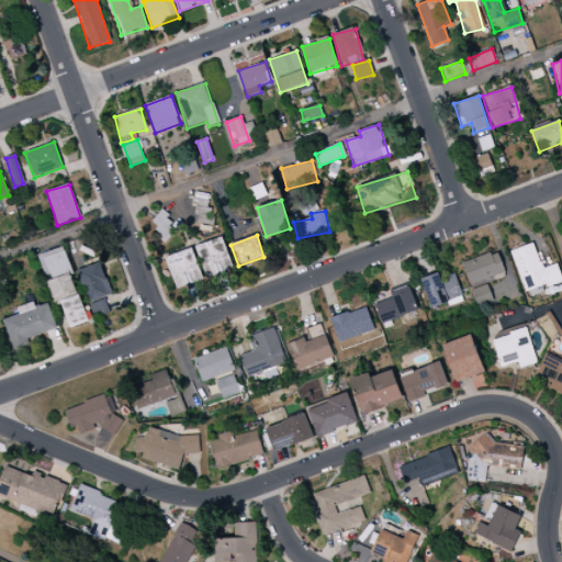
[(206,279),(233,269),(222,237),(195,247),(206,279)]
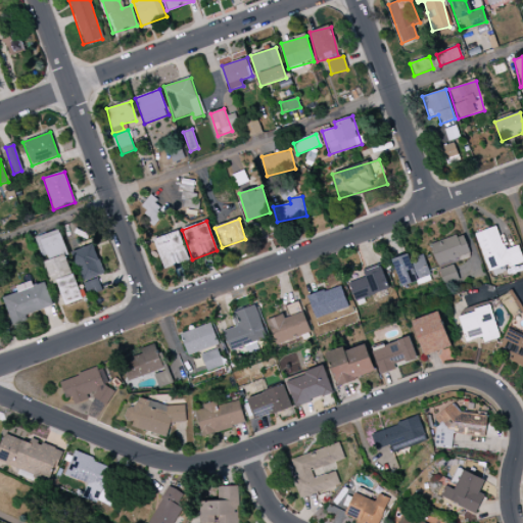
[(476,233),(489,277),(502,274),(501,270),(522,262),(522,259),(518,245),(504,250),(496,227),(476,233)]
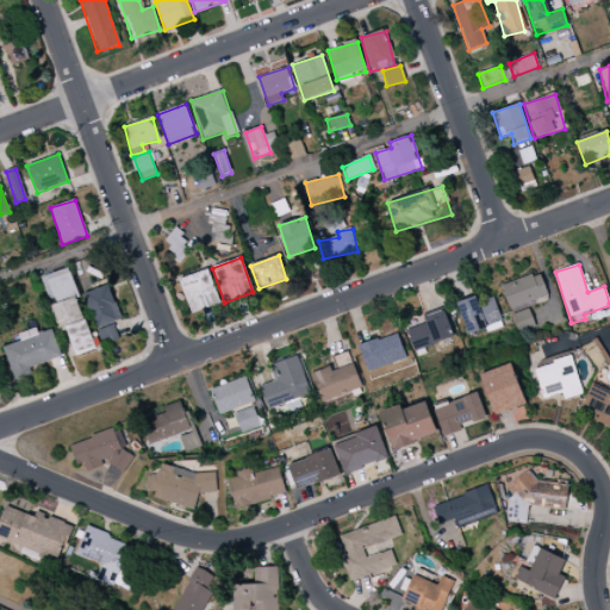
[(41,278),(48,299),(54,297),(72,358),(94,350),(69,268),(41,278)]
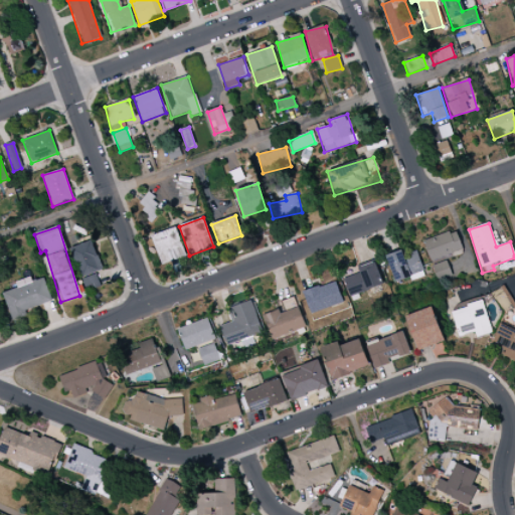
[(152,234),(159,264),(184,259),(178,228),(152,234)]
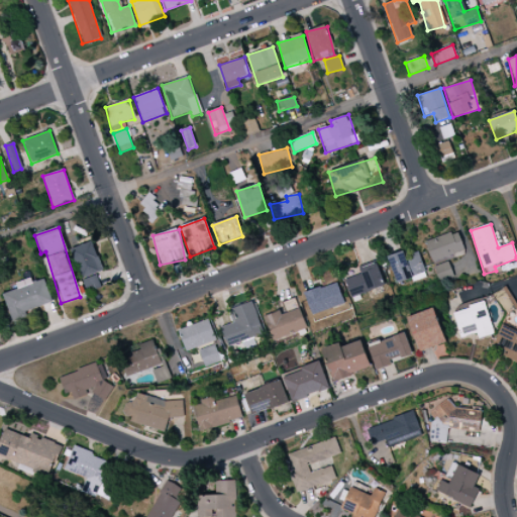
[(432,263),(464,249),(456,230),(424,243),(432,263)]
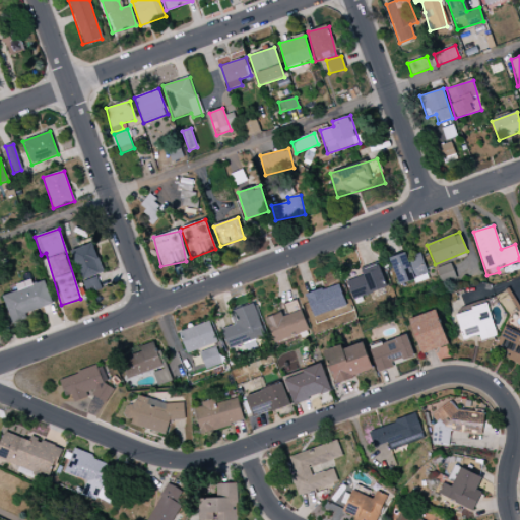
[(71,251),(86,295),(102,289),(95,275),(103,272),(92,243),(71,251)]
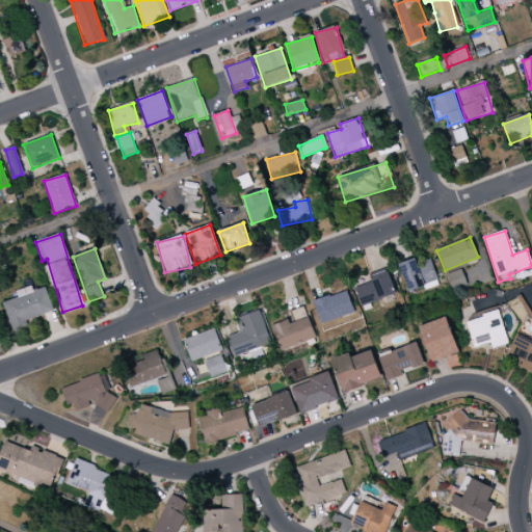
[(398,265),(408,292),(437,282),(429,259),(419,263),(417,258),(398,265)]
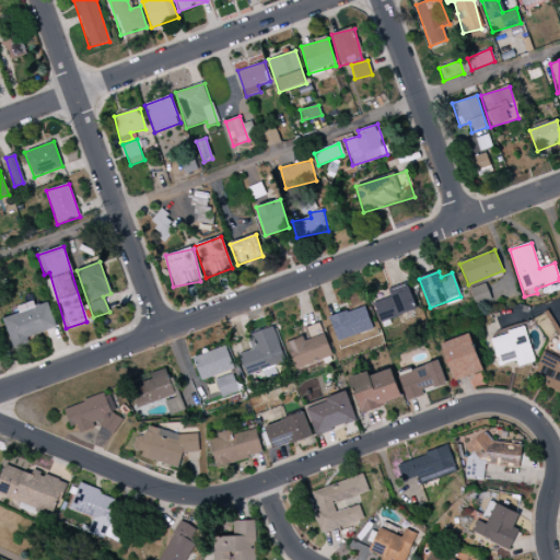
[(475,305),(491,301),(486,283),(470,289),(475,305)]
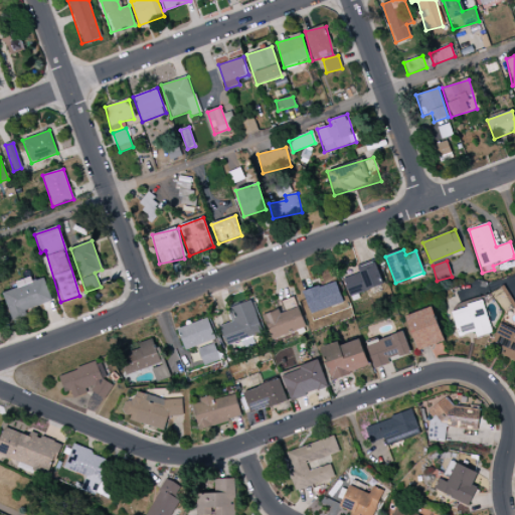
[(343,279),(349,298),(383,287),(375,262),(357,268),(359,274),(343,279)]
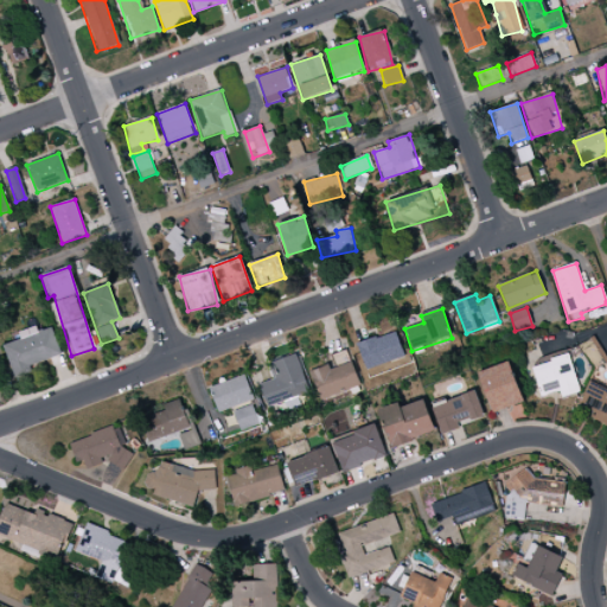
[(12,374),(62,359),(53,330),(4,344),(12,374)]
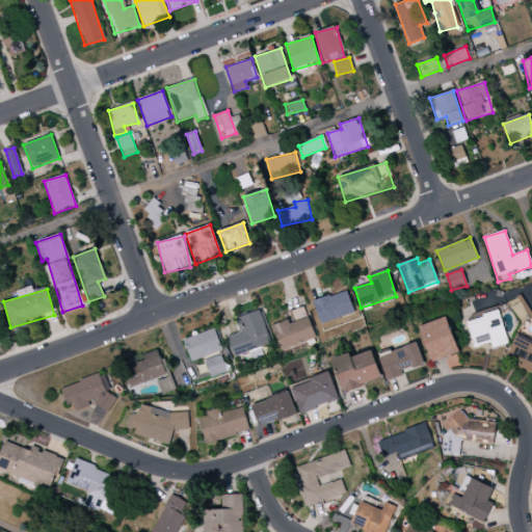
[(320,324),(354,314),(347,291),(313,301),(320,324)]
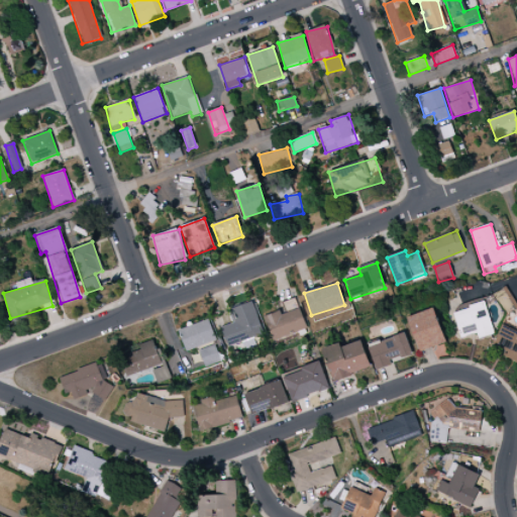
[(283,311),(265,316),(271,340),(306,331),(297,298),(280,303),(283,311)]
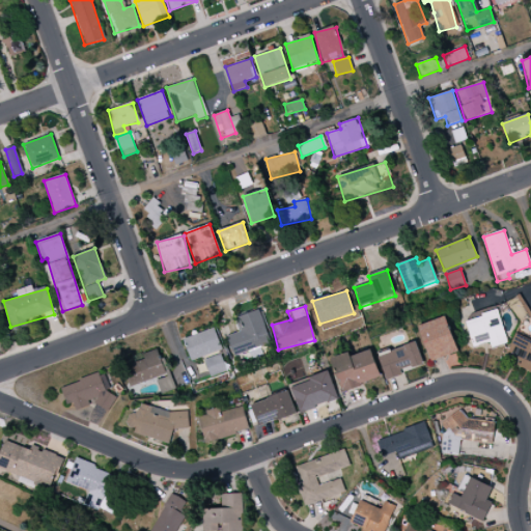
[(226,336),(232,356),(270,344),(259,310),(235,317),(241,332),(226,336)]
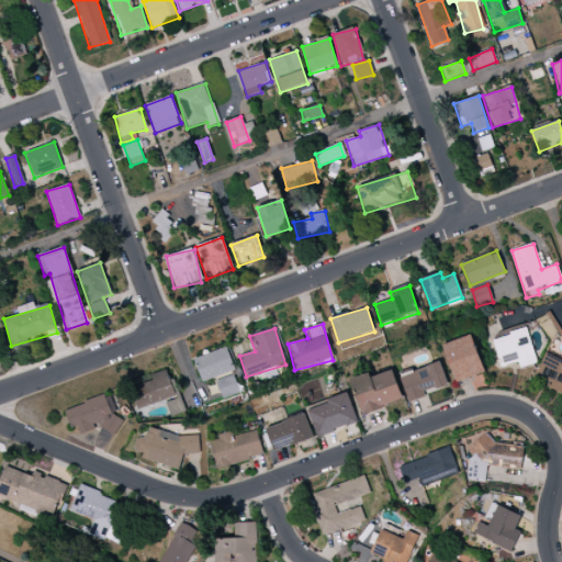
[(519,368),(536,363),(527,329),(492,338),(499,367),(517,362),(519,368)]
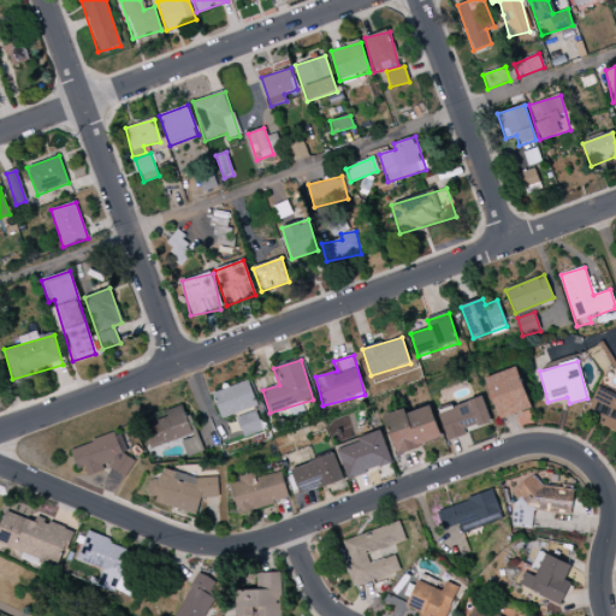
[(532,408),(516,367),(485,379),(499,420),(532,408)]
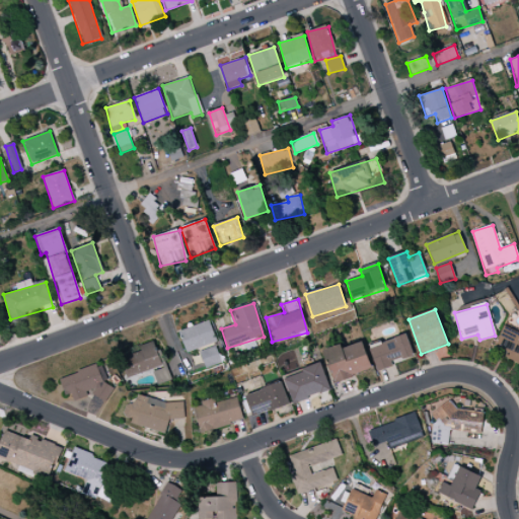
[(178,331),(187,353),(217,342),(209,320),(178,331)]
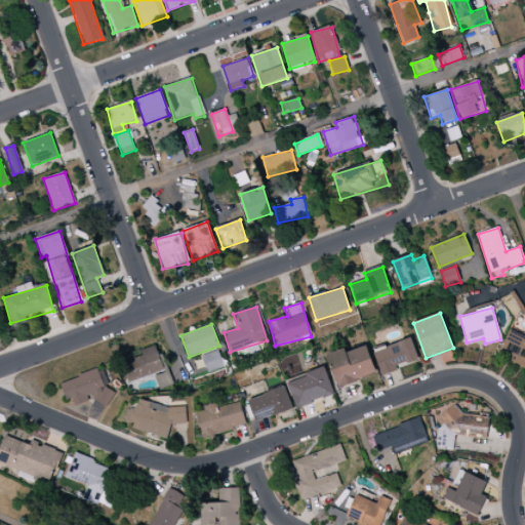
[(396,366),(417,361),(412,340),(373,350),(380,376),(397,371),(396,366)]
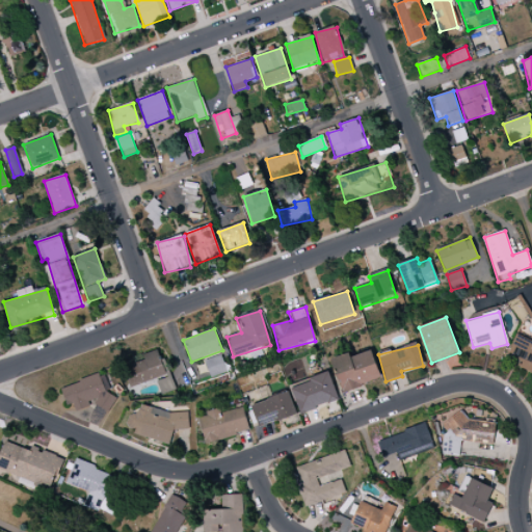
[(144,361),(124,367),(130,387),(165,377),(158,350),(142,354),(144,361)]
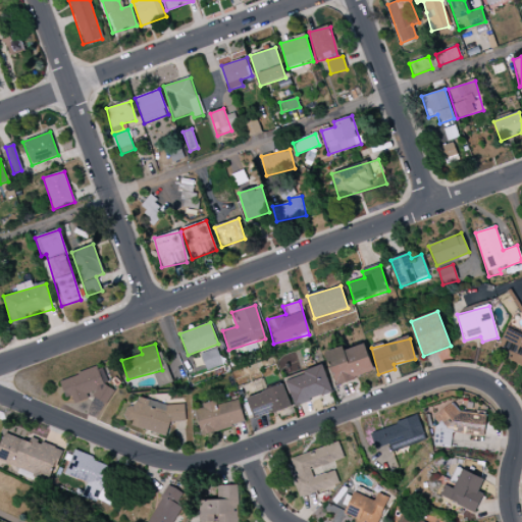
[(324,353),(336,385),(374,372),(364,344),(345,351),(343,347),(324,353)]
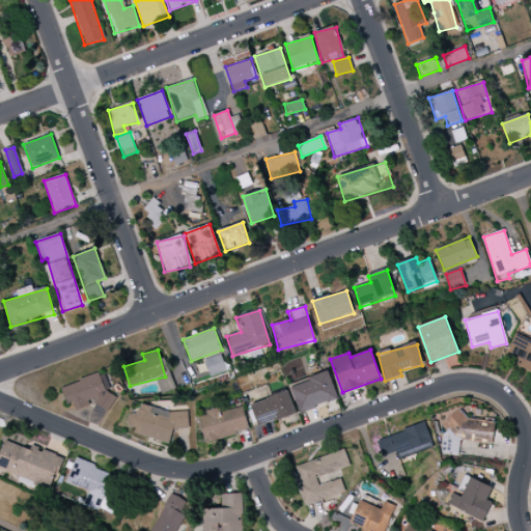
[(208,376),(226,371),(220,355),(203,360),(208,376)]
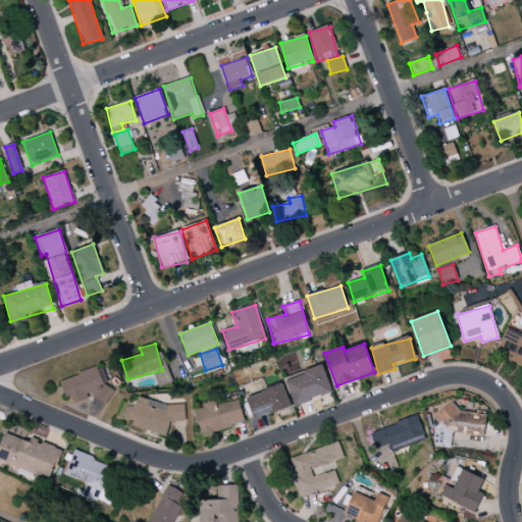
[(60,380),(66,399),(71,397),(73,403),(94,396),(96,403),(113,398),(102,366),(60,380)]
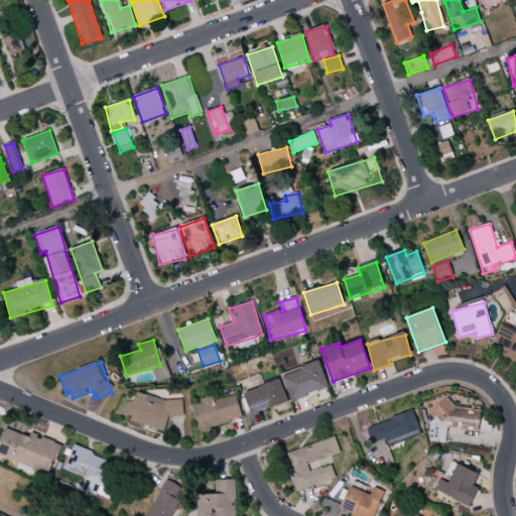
[(290,401),(328,390),(319,363),(282,374),(290,401)]
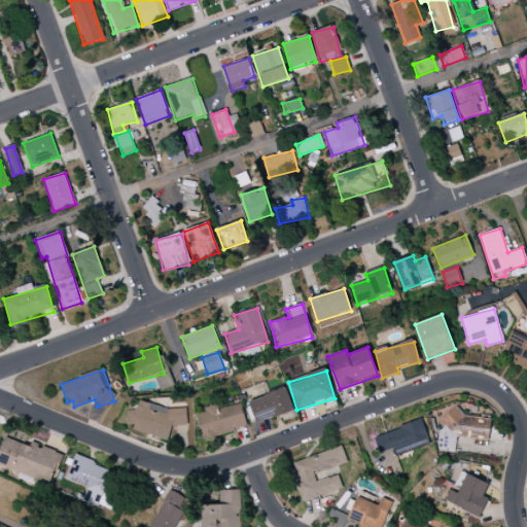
[(293,410),(286,388),(249,401),(256,424),(293,410)]
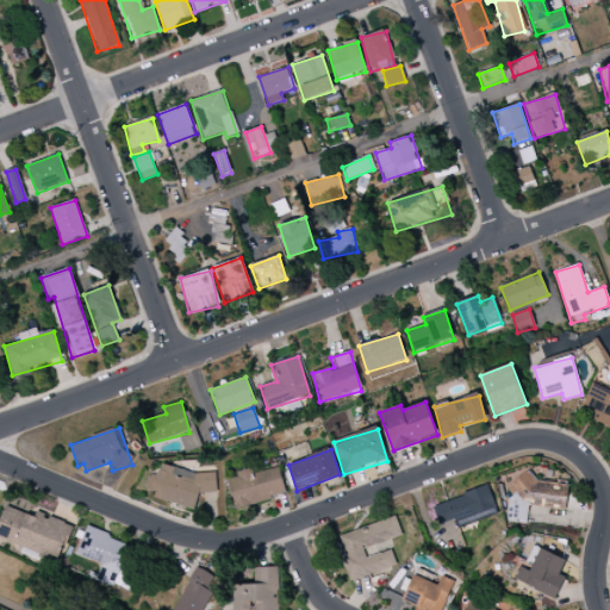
[(200,491),(215,495),(218,477),(160,465),(157,477),(149,475),(144,497),(195,508),(200,491)]
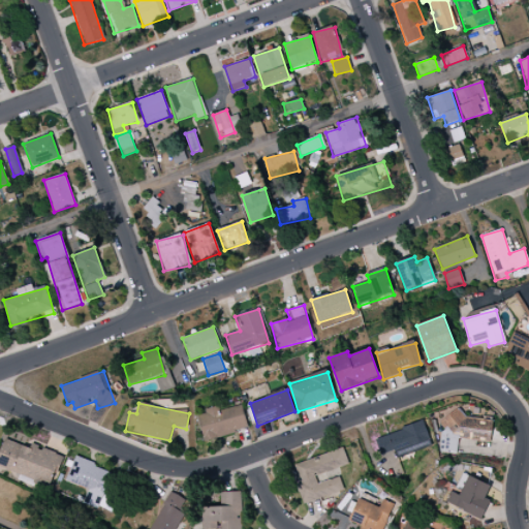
[(218,408),(197,412),(204,440),(247,430),(242,405),(219,410),(218,408)]
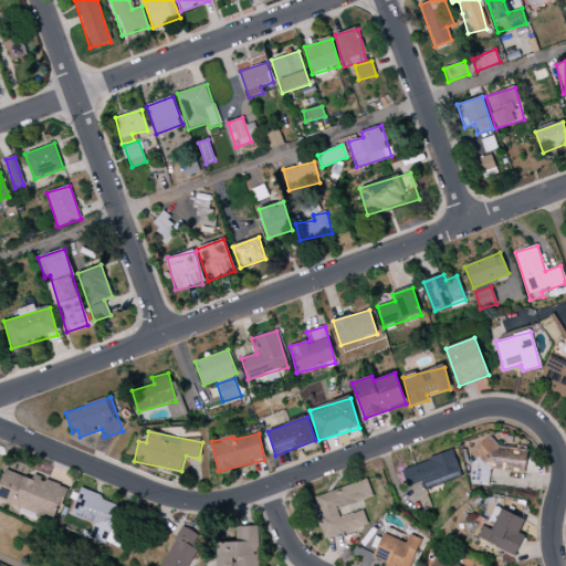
[(527,449),(474,443),(470,483),(488,485),(490,469),(524,473),(527,449)]
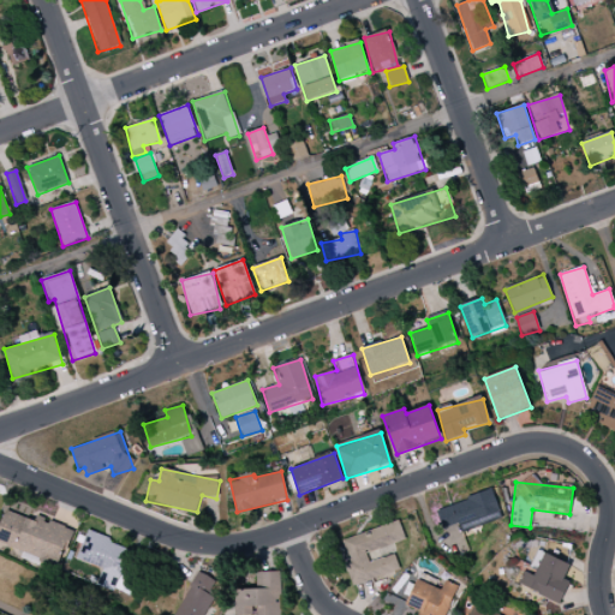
[(460,533),(502,519),(493,490),(436,509),(443,530),(458,525),(460,533)]
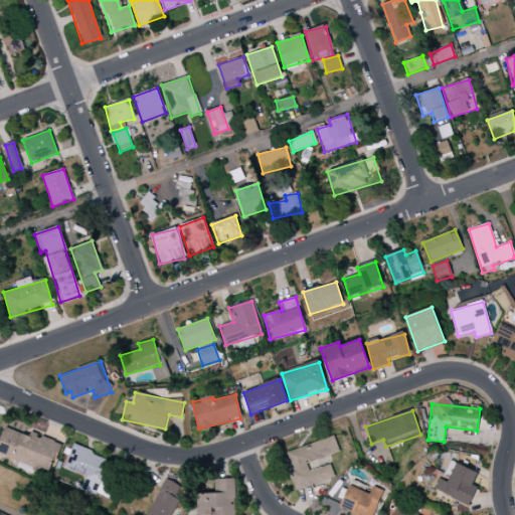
[(0,456),(50,473),(60,443),(30,434),(29,437),(4,427),(0,441),(0,456)]
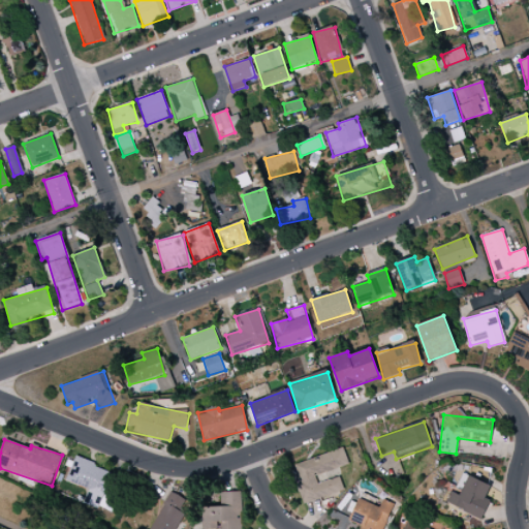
[(294,464),(301,484),(297,485),(303,504),(343,492),(339,477),(318,484),(316,476),(348,466),(343,448),(294,464)]
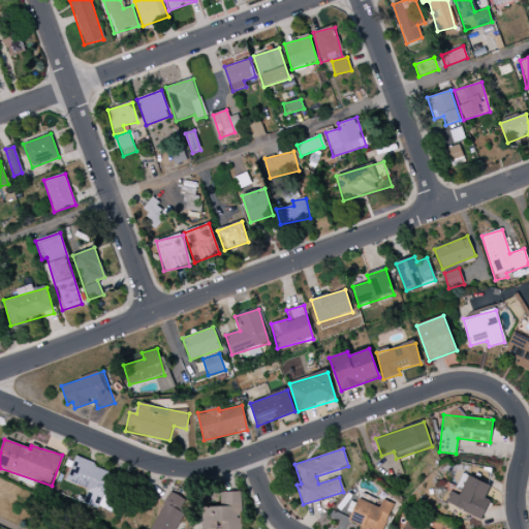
[(89,490),(84,503),(102,509),(116,472),(74,458),(66,481),(89,490)]
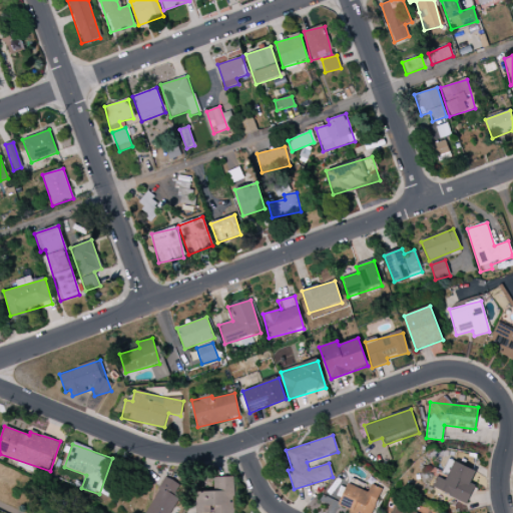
[(475,471),(454,462),(446,480),(437,477),(432,489),(467,504),(475,485),(470,483),(475,471)]
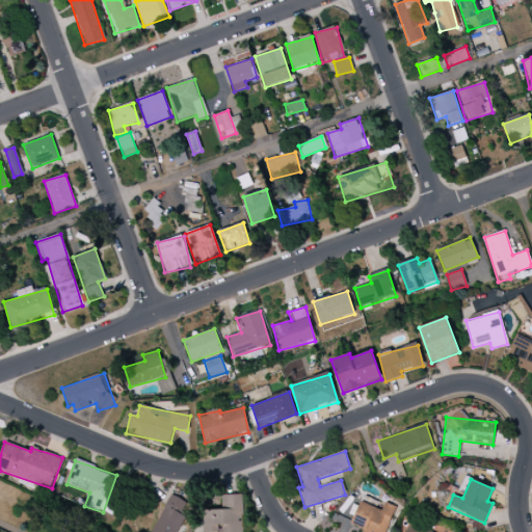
[(151,531),(176,531),(190,506),(171,496),(151,531)]
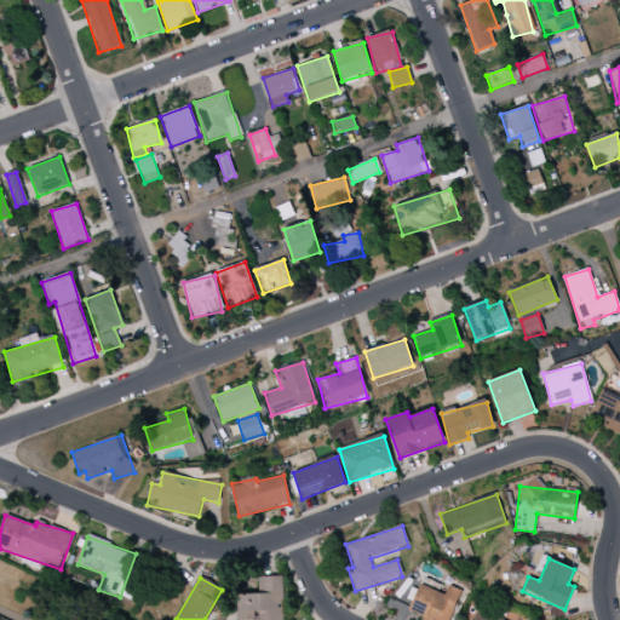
[(281,619),(281,578),(258,578),(258,593),(236,595),(236,619),(281,619)]
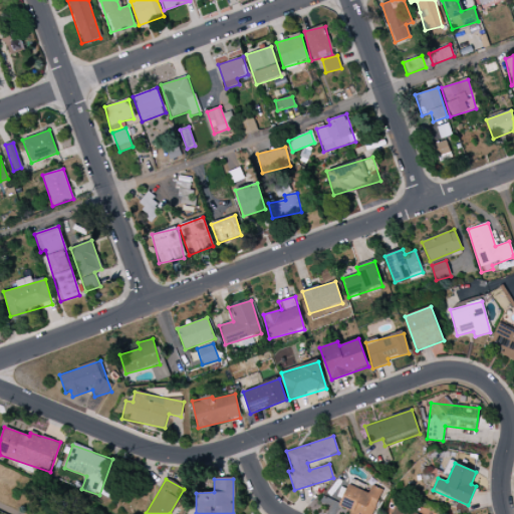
[(371,513),(381,490),(371,486),(368,493),(348,485),(339,507),(350,511),(349,513),(371,513)]
